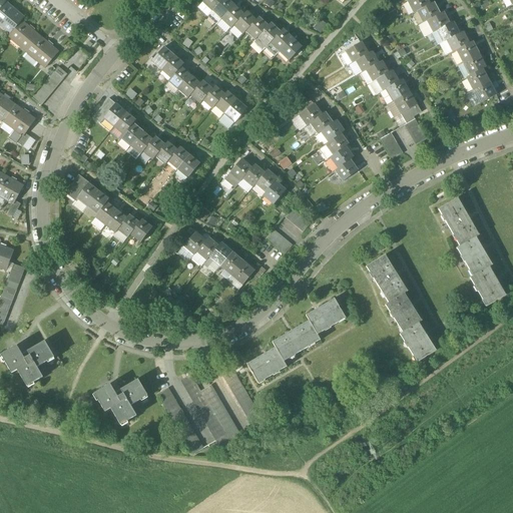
[(0,0),(0,9),(6,3),(8,0),(0,0)]
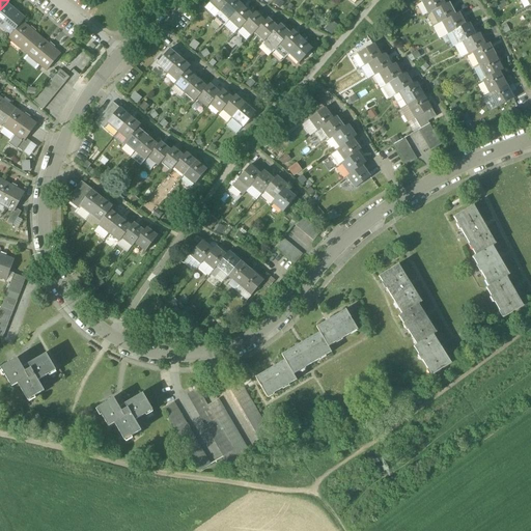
[(215,18),(220,12),(231,0),(212,0),(210,2),(210,3),(204,8),(215,18)]
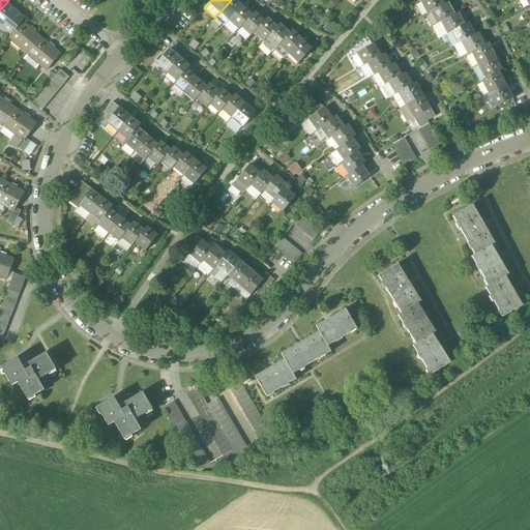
[(231,0),(219,12),(229,21),(242,7),(234,0),(231,0)]
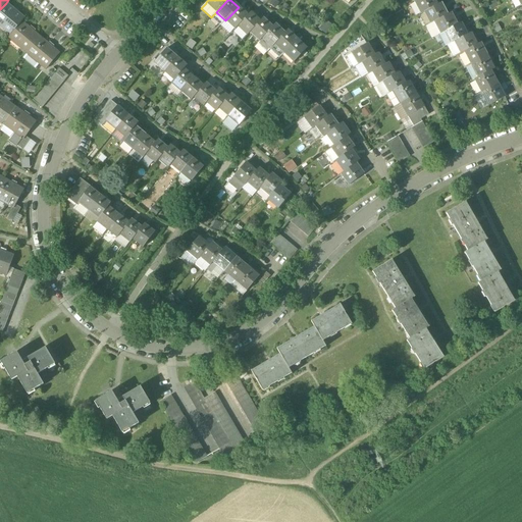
[(279,4),(274,0),(271,0),(268,4),(275,9),(279,4)]
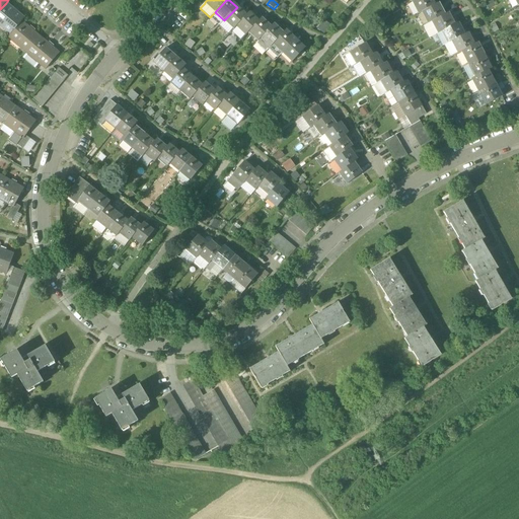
[(418,14),(422,12),(435,5),(431,0),(416,0),(412,2),(418,14)]
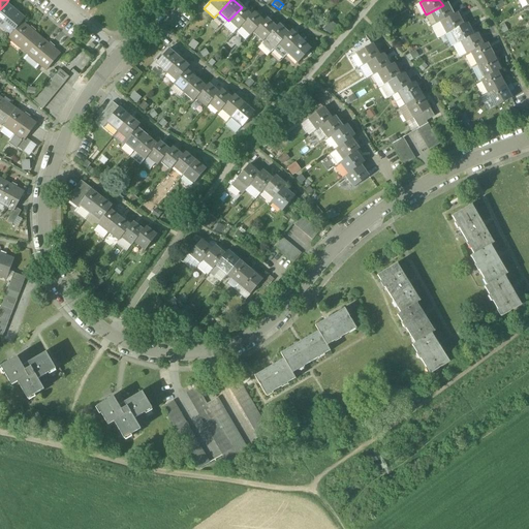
[(524,0),(517,0),(522,9),(527,6),(524,0)]
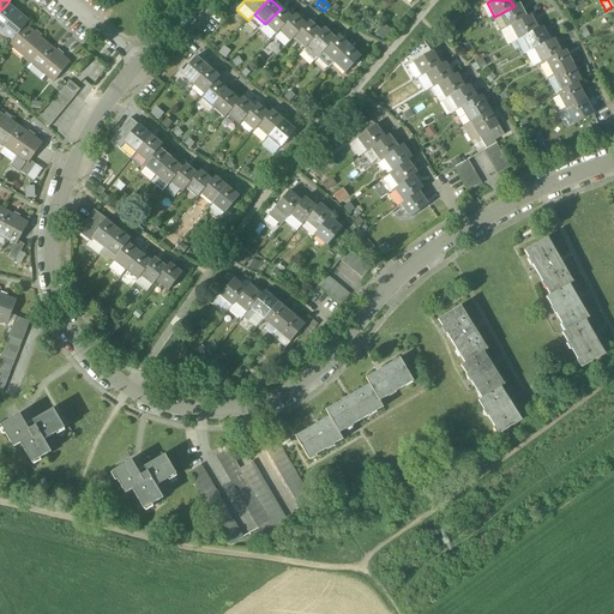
[(2,34),(12,42),(25,25),(29,22),(22,16),(7,4),(0,11),(0,26),(5,31),(2,34)]
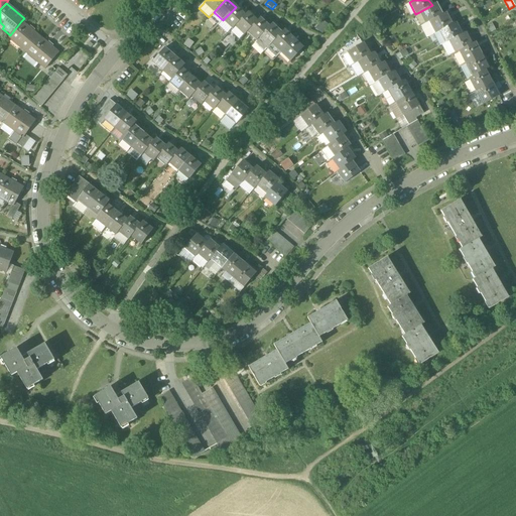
[(425,24),(429,22),(442,15),(435,4),(432,5),(419,12),(425,24)]
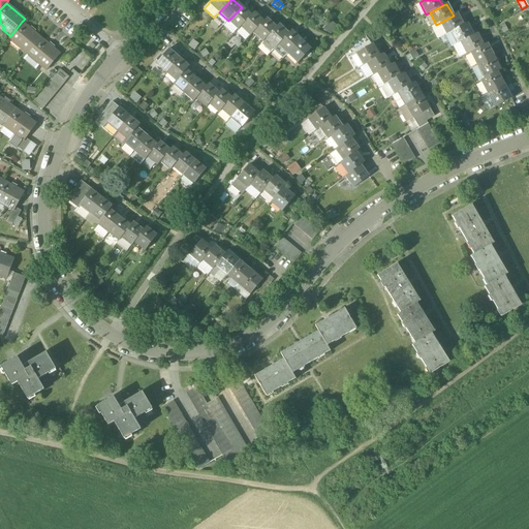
[(238,29),(238,30),(241,27),(251,17),(242,7),(228,21),(238,29)]
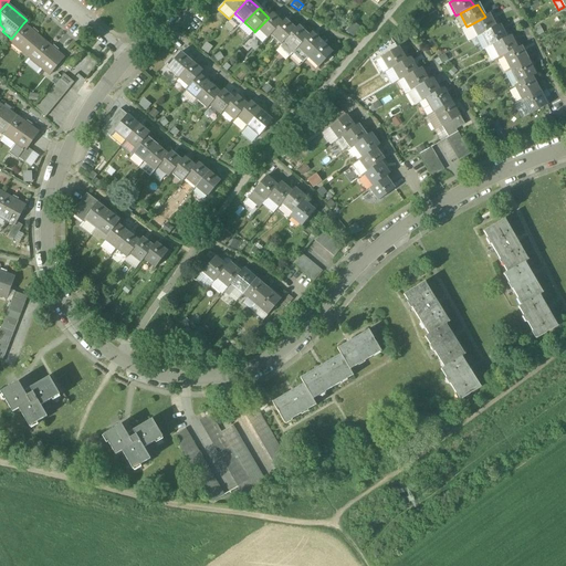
[(234,13),(229,19),(239,29),(244,22),(234,13)]
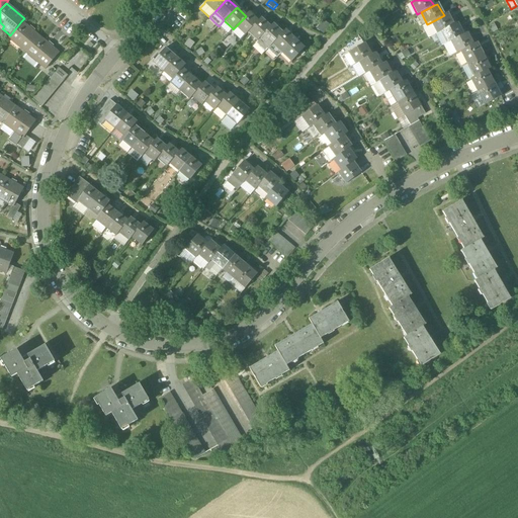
[(421,12),(417,14),(415,15),(421,27),(423,26),(427,24),(421,12)]
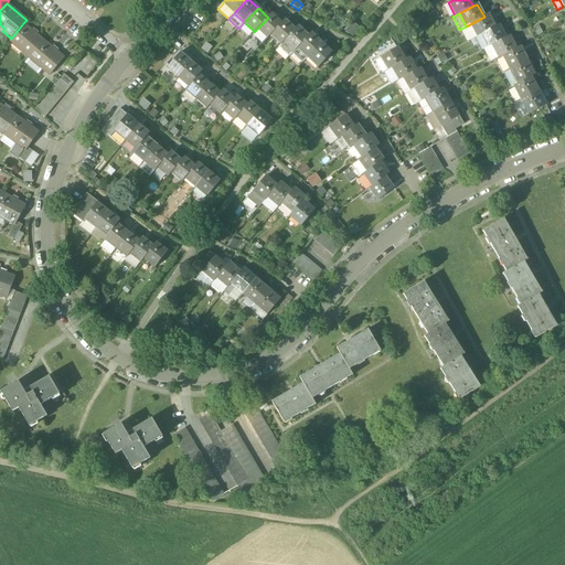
[(268,18),(257,29),(267,39),(270,35),(281,23),(272,14),(268,18)]
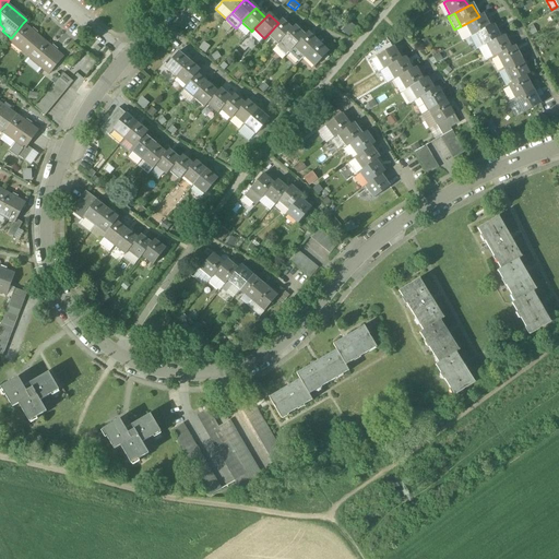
[(472,37),(475,35),(489,27),(483,14),(479,16),(465,24),(472,37)]
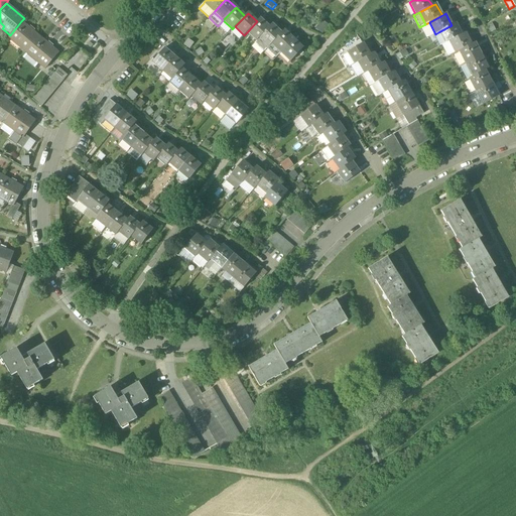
[(247,32),(256,41),(259,38),(269,27),(260,19),(257,21),(247,32)]
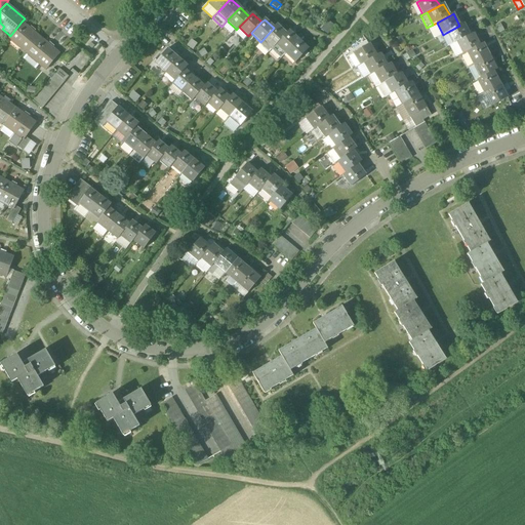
[(227,21),(221,27),(231,35),(236,29),(227,21)]
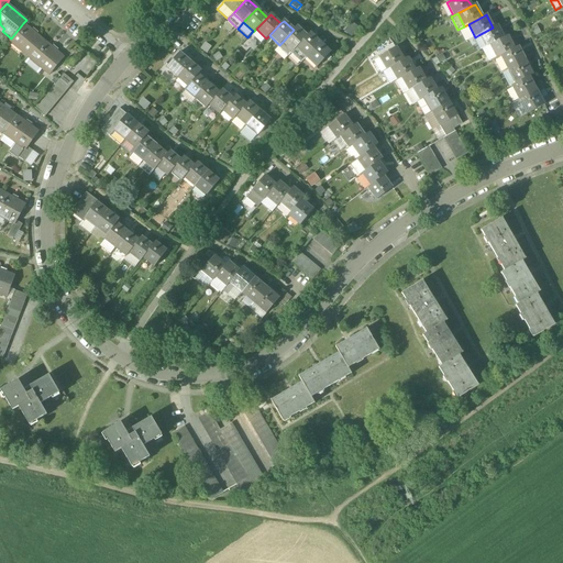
[(344,32),(352,37),(359,28),(351,22),(344,32)]
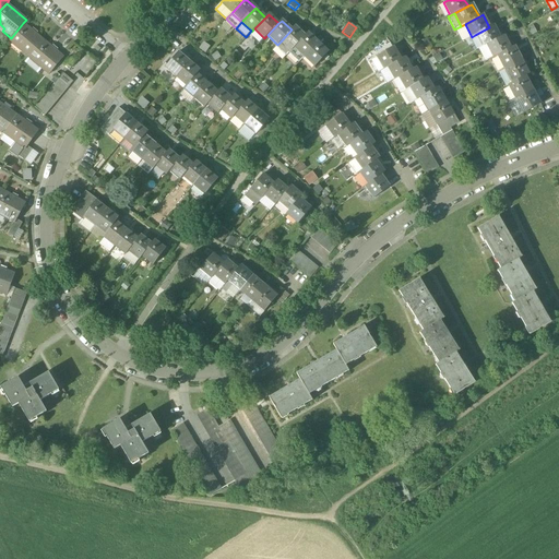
[(28,58),(31,56),(43,40),(36,35),(37,35),(23,23),(11,38),(10,38),(22,48),(20,51),(28,58)]
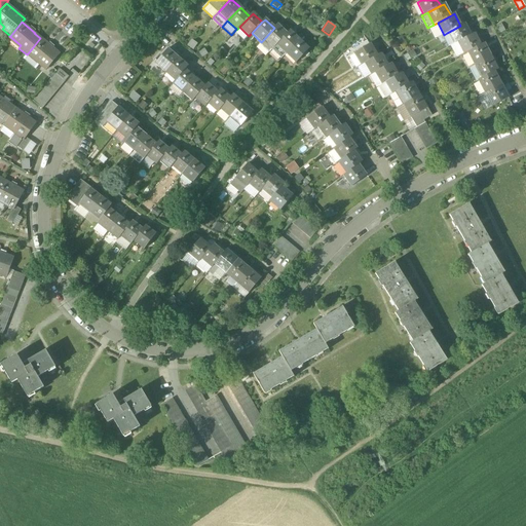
[(434,25),(429,27),(436,39),(442,36),(444,35),(438,23),(434,25)]
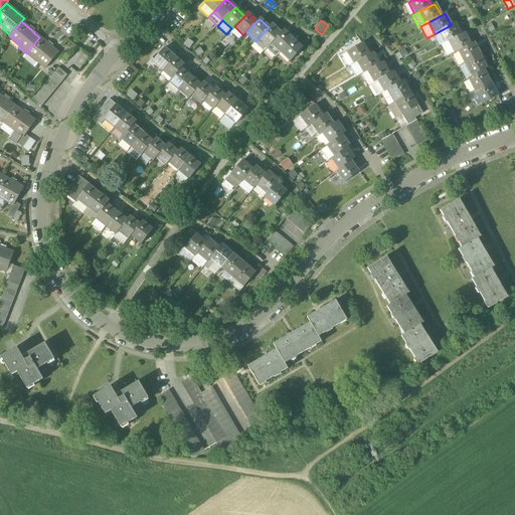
[(445,43),(448,41),(461,35),(455,23),(451,25),(438,32),(445,43)]
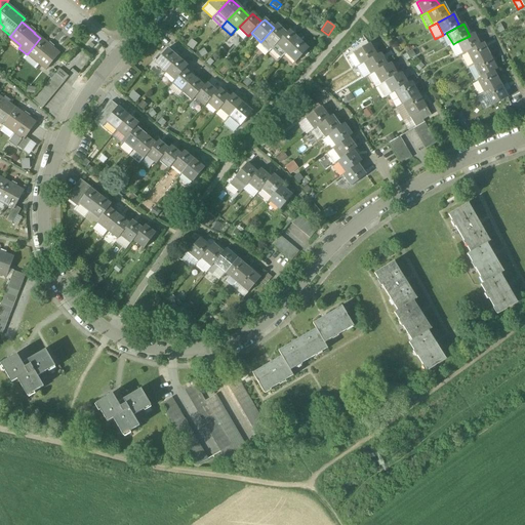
[(505,32),(500,24),(495,27),(499,34),(505,32)]
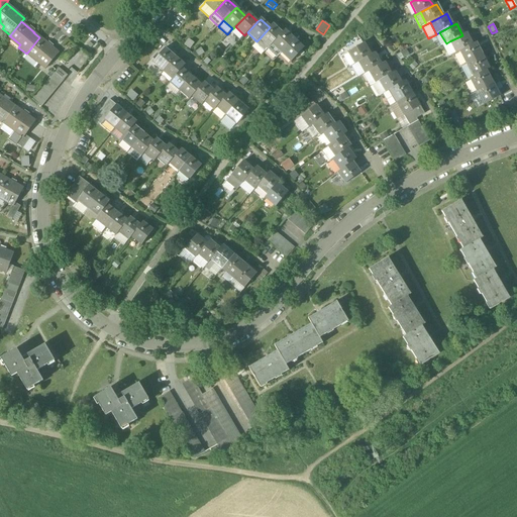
[(270,27),(260,38),(269,47),(272,44),(282,33),(273,24),(270,27)]
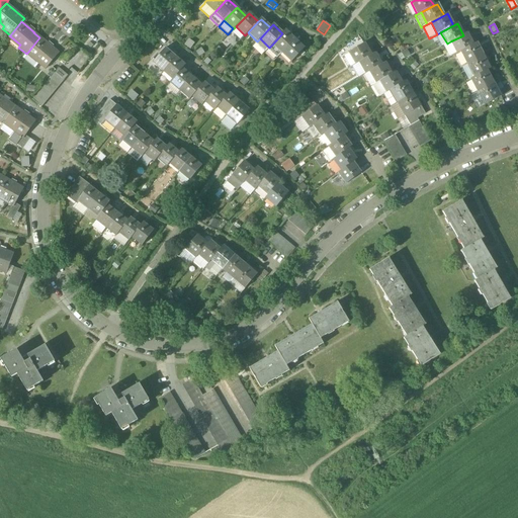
[(241,39),(245,35),(236,26),(233,29),(232,31),(241,39)]
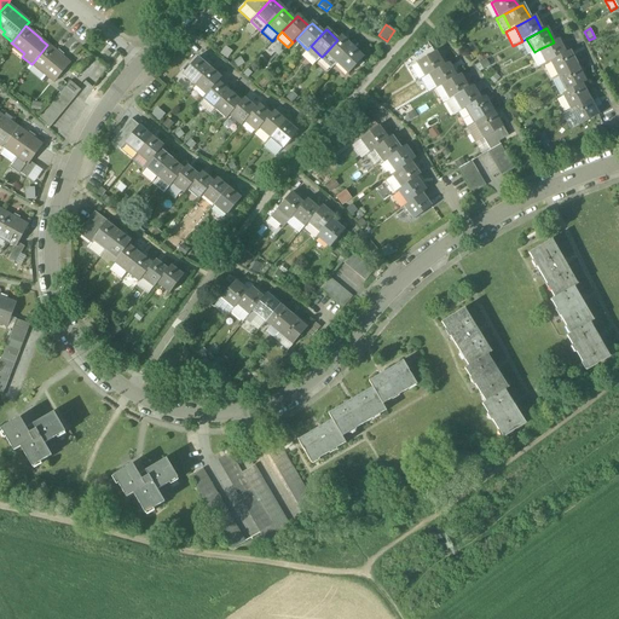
[(325,53),(337,63),(352,47),(341,36),(337,40),(325,53)]
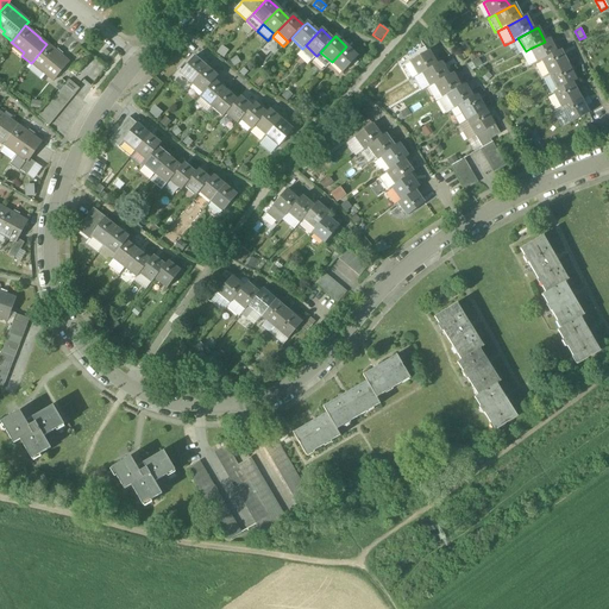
[(514,41),(512,42),(519,55),(521,54),(526,51),(518,38),(514,41)]
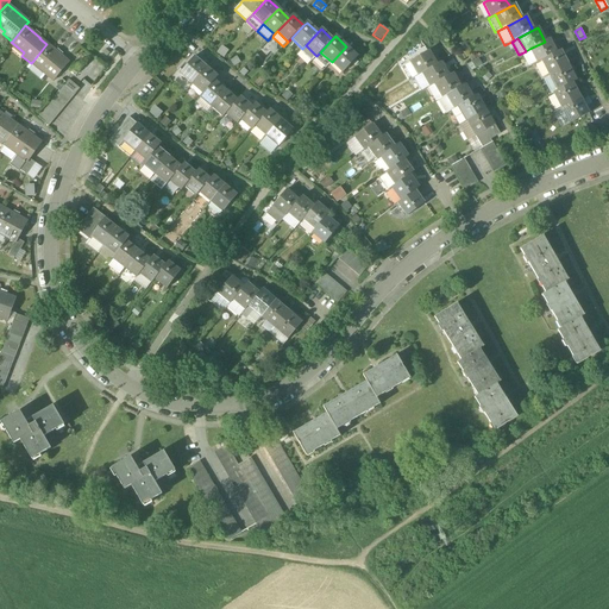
[(537,63),(541,61),(557,52),(548,39),(545,42),(529,49),(537,63)]
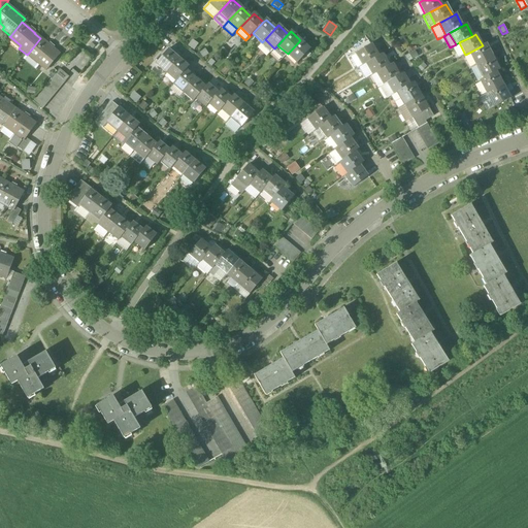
[(7,39),(19,48),(21,45),(9,36),(7,39)]
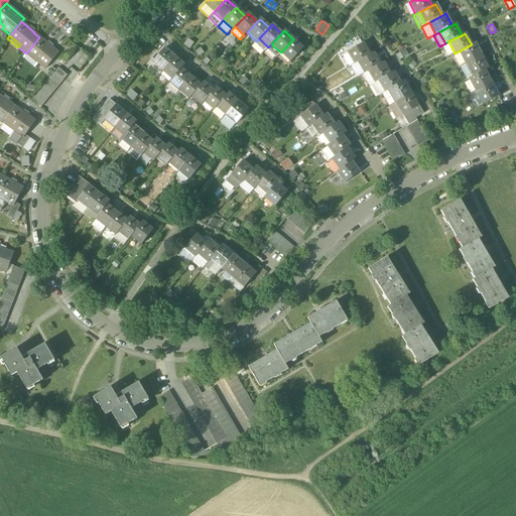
[(40,37),(39,37),(28,51),(38,60),(36,62),(44,70),(58,53),(52,47),(40,37)]
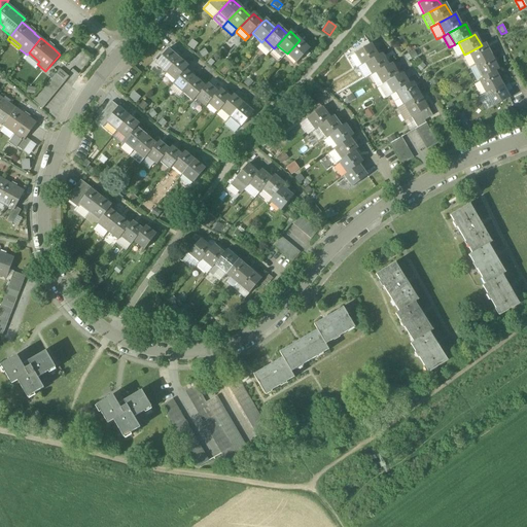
[(272,50),(274,48),(265,39),(261,42),(259,44),(269,54),(272,50)]
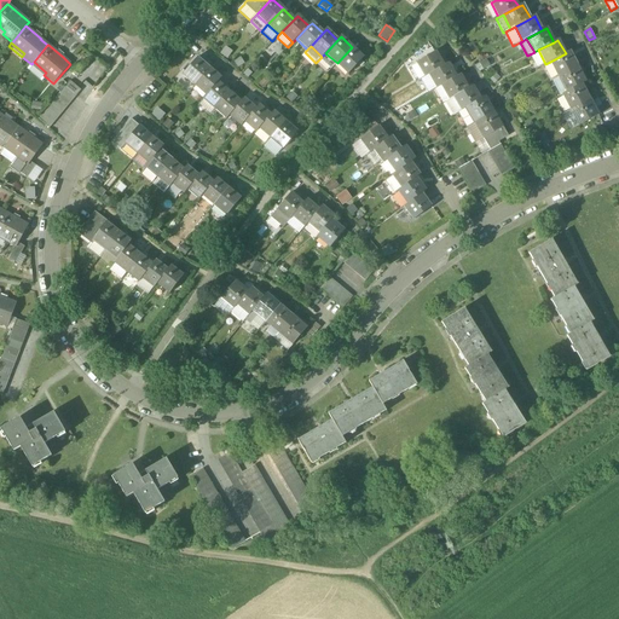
[(232,52),(225,47),(220,55),(227,59),(232,52)]
